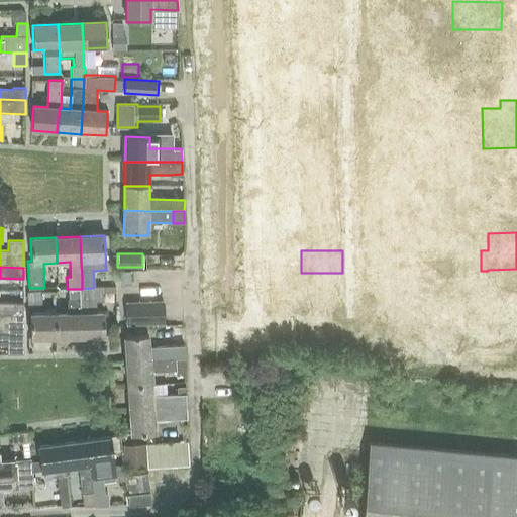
[(482,306),(482,307),(489,307),(489,306),(516,305),(516,269),(488,270),(488,271),(489,287),(481,287),(482,306)]
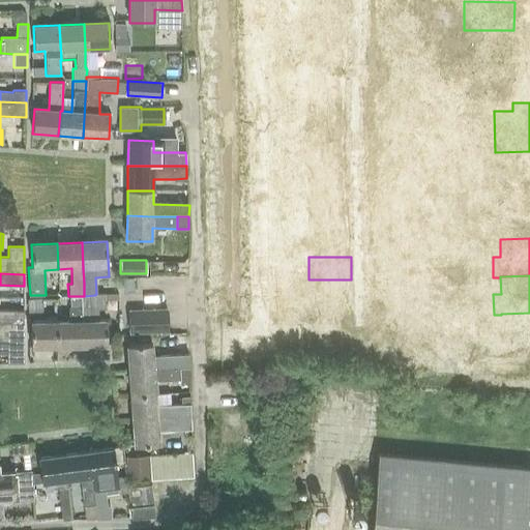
[(308,280),(308,301),(351,301),(351,280),(308,280)]
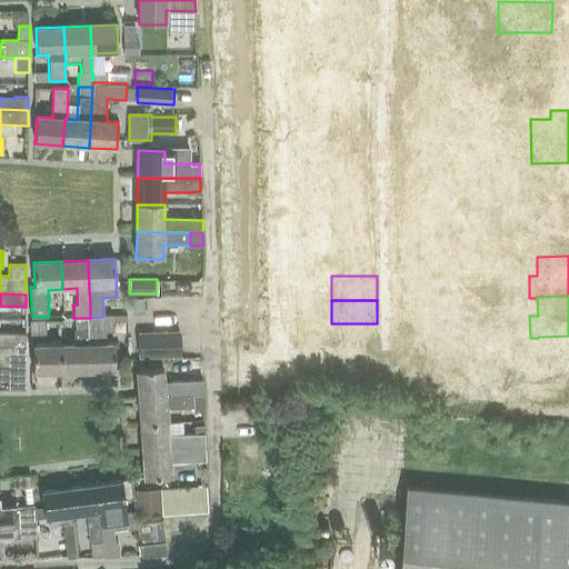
[(126,315),(103,316),(102,316),(102,317),(90,318),(86,318),(88,372),(116,371),(115,345),(106,345),(105,331),(112,331),(112,322),(127,321),(126,315)]
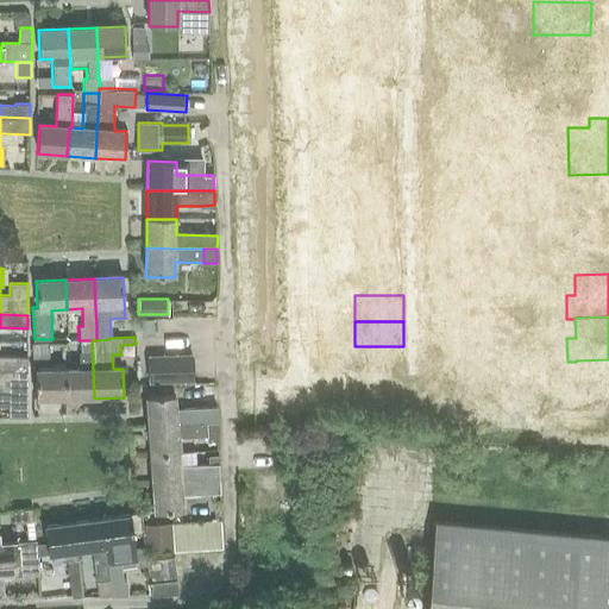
[(64,370),(66,399),(94,399),(92,340),(79,340),(80,352),(79,352),(79,370),(64,370)]
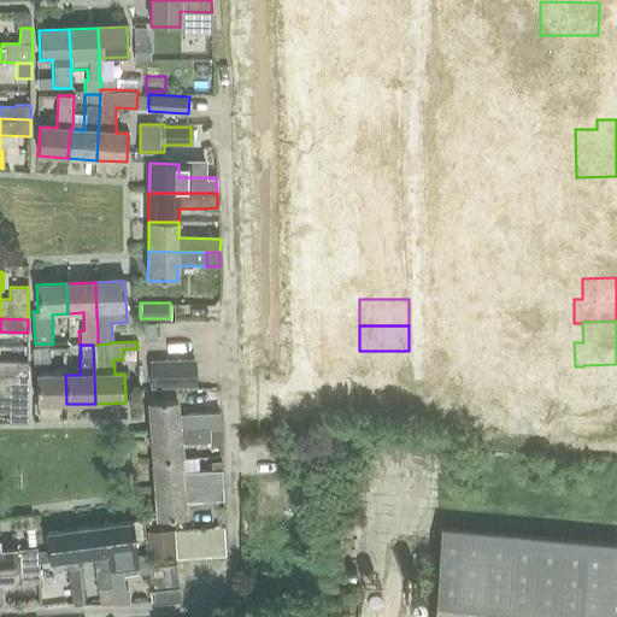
[(33,364),(48,363),(47,347),(31,348),(33,364)]
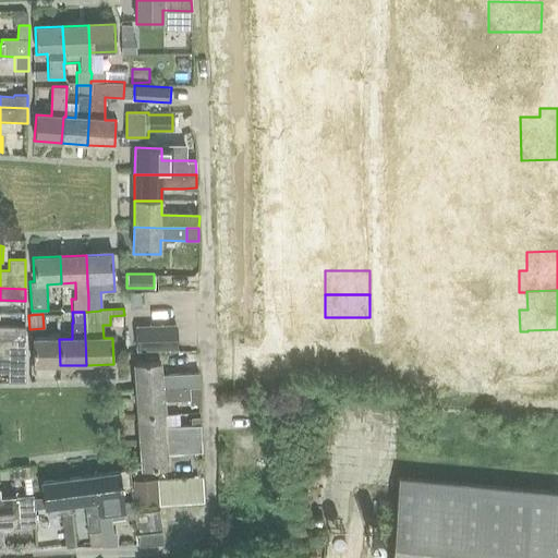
[(325,317),(325,341),(370,341),(370,317),(325,317)]
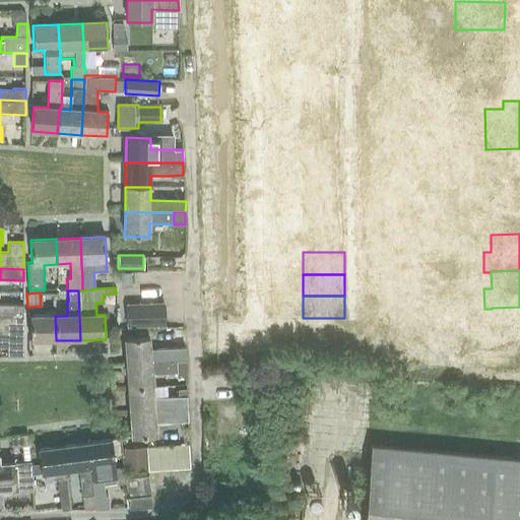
[(126,305),(127,327),(166,326),(166,303),(126,305)]
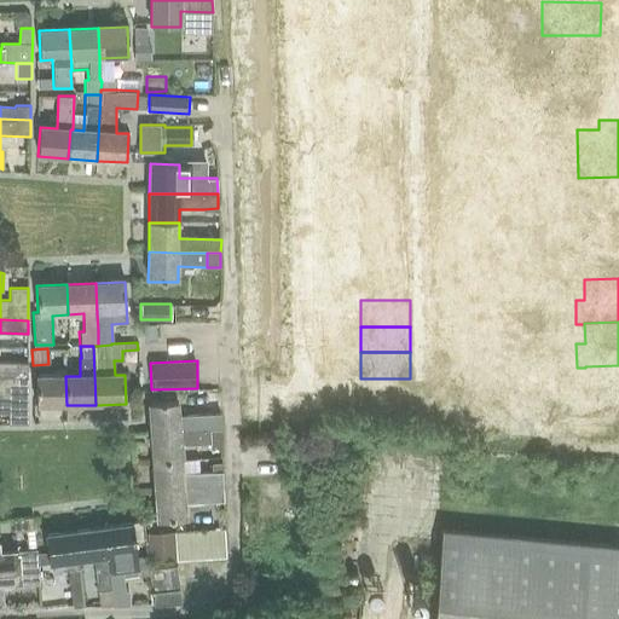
[(0,377),(27,377),(28,377),(29,362),(13,362),(0,362),(0,377)]
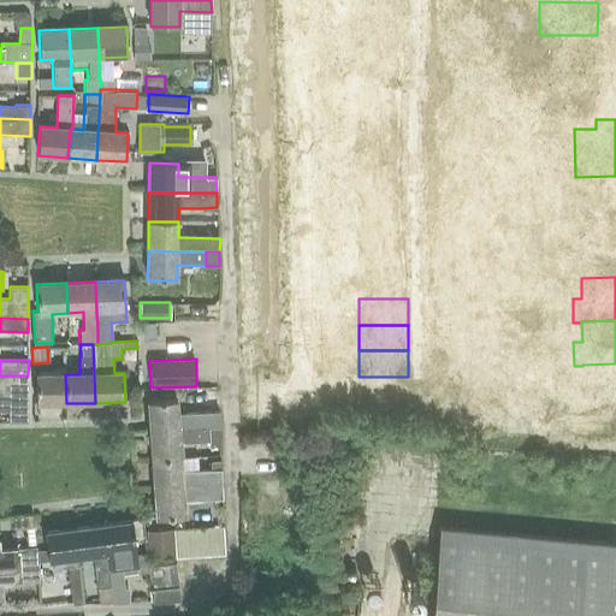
[(574,385),(574,409),(615,408),(615,363),(582,365),(582,366),(582,385),(574,385)]
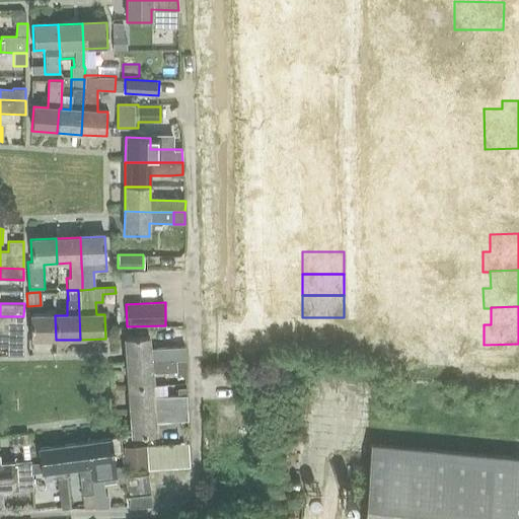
[(30,341),(56,340),(55,315),(55,309),(43,310),(43,316),(30,316),(30,341)]
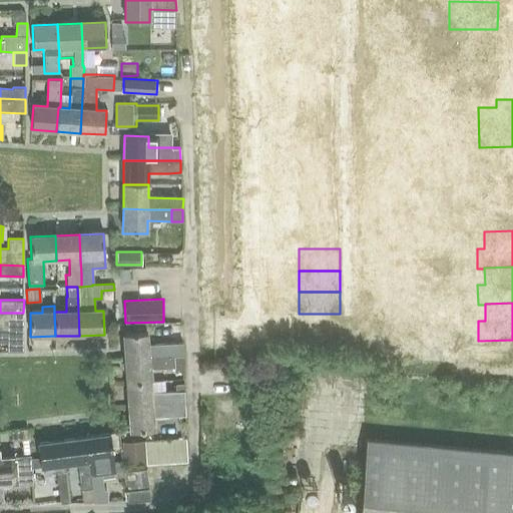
[(12,350),(22,350),(22,313),(0,313),(0,330),(12,331),(12,350)]
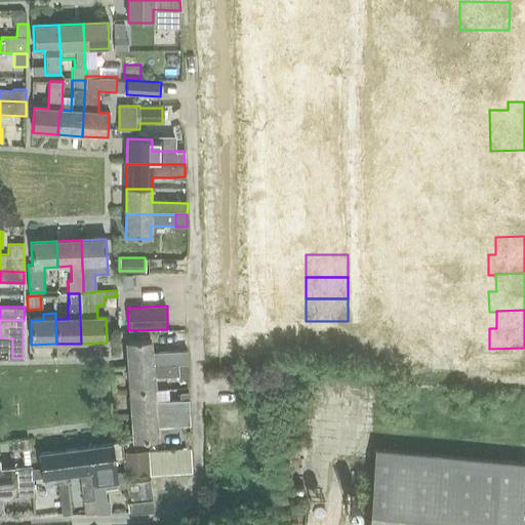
[(126,342),(128,367),(187,364),(187,351),(153,353),(152,340),(126,342)]
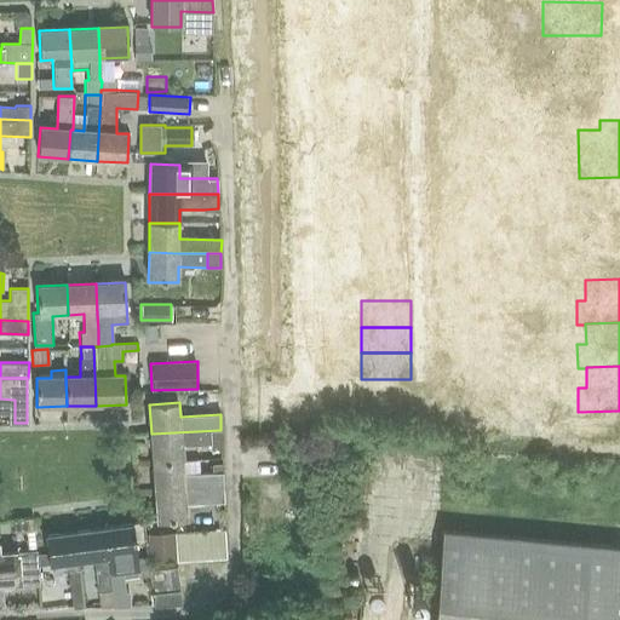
[(151,434),(153,464),(183,461),(183,446),(210,445),(210,452),(220,452),(220,458),(223,458),(220,430),(151,434)]
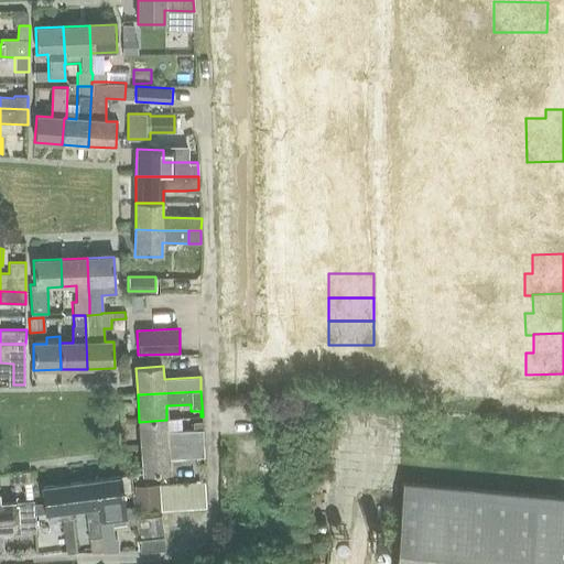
[(139,422),(141,448),(203,444),(202,430),(202,422),(193,423),(193,430),(167,431),(166,420),(139,422)]
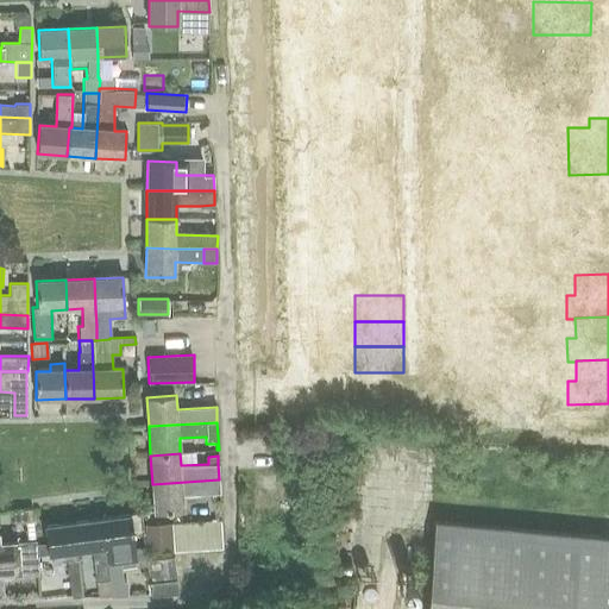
[(220,494),(219,479),(152,484),(154,513),(184,512),(183,495),(220,494)]
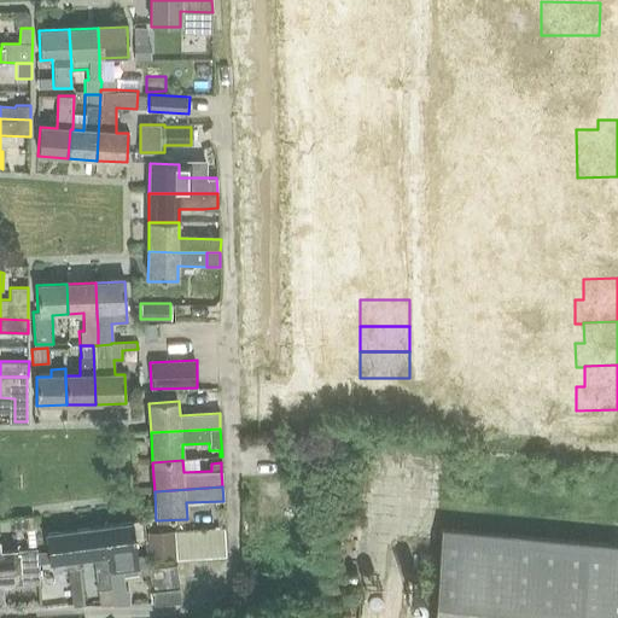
[(103,528),(112,606),(127,605),(126,590),(121,590),(118,572),(147,569),(146,555),(136,557),(132,524),(103,528)]
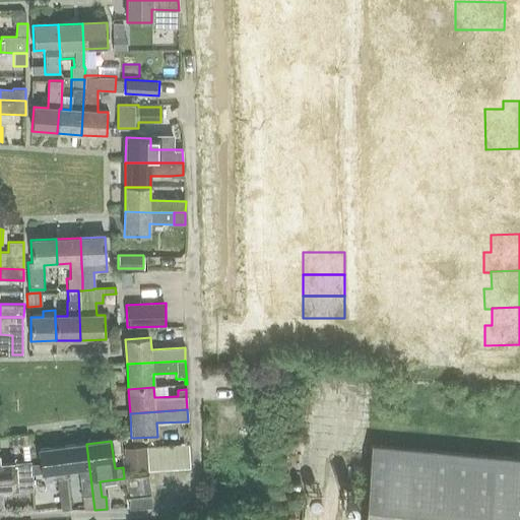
[(90,510),(94,510),(86,444),(63,447),(66,471),(76,470),(79,496),(88,495),(90,510)]
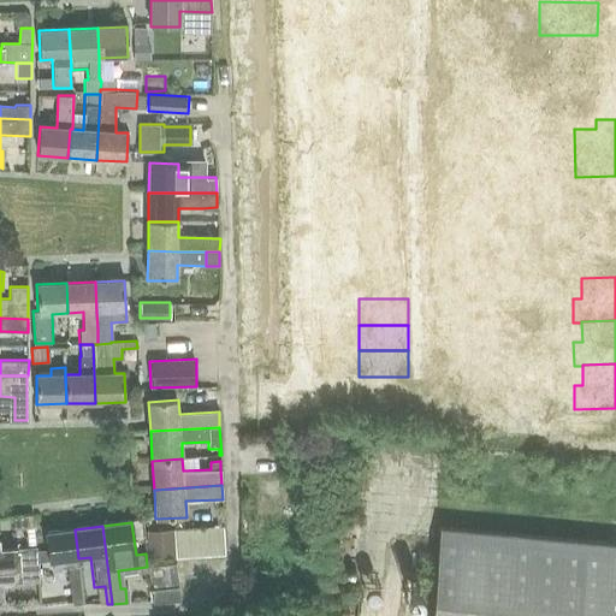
[(199,555),(212,554),(211,527),(197,528),(199,555)]
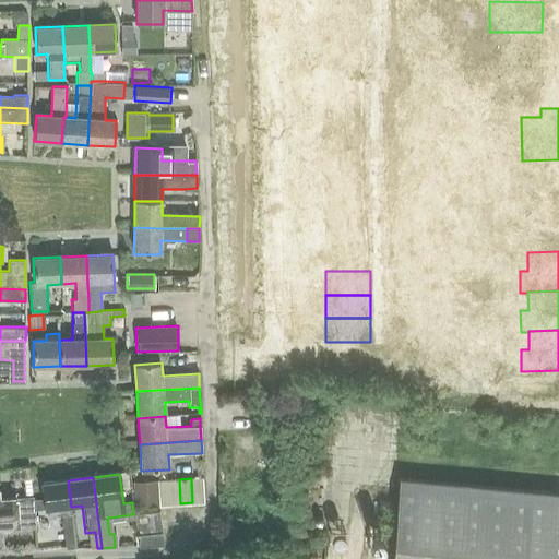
[(191,478),(192,502),(203,502),(201,478),(191,478)]
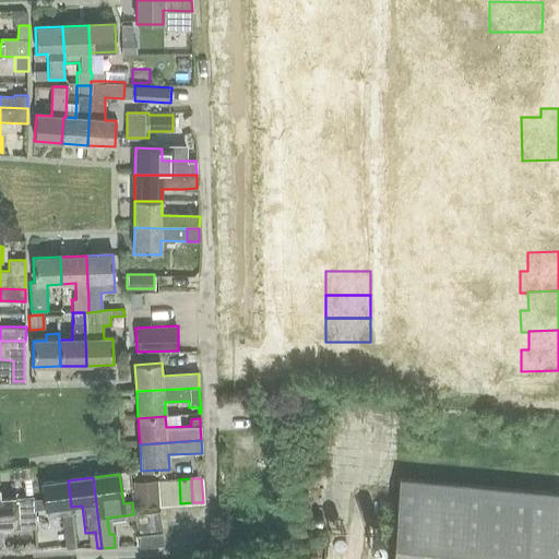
[(558,558),(558,494),(400,478),(391,558),(558,558)]
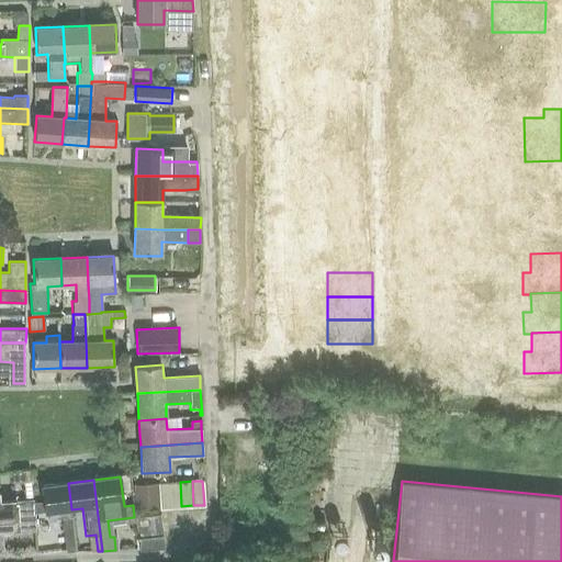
[(169,507),(181,506),(180,482),(168,483),(169,507)]
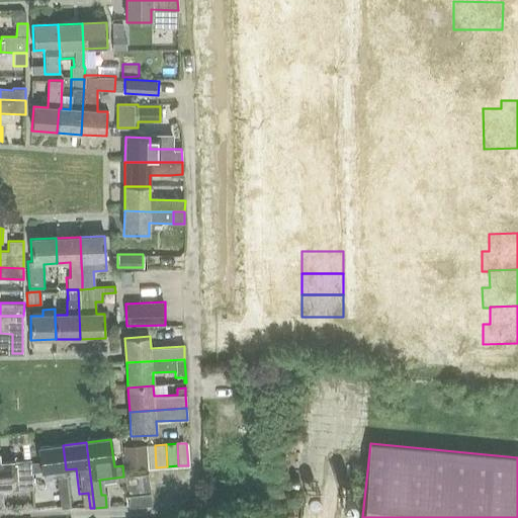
[(65,469),(66,469),(63,445),(37,448),(40,472),(54,470),(54,475),(57,477),(61,509),(71,508),(65,469)]
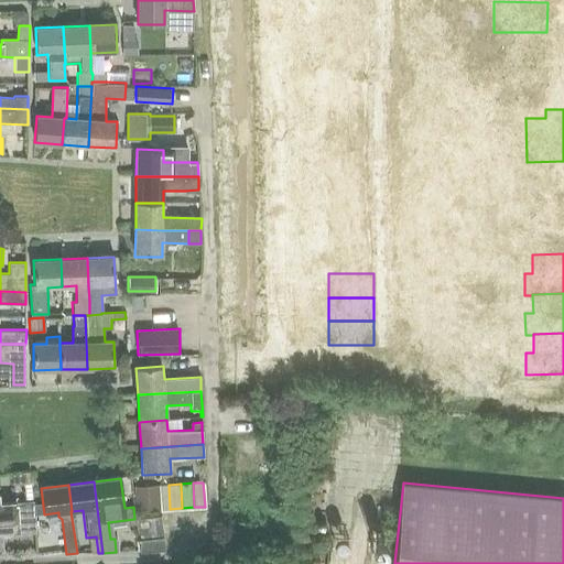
[(160,510),(170,509),(169,485),(159,486),(160,510)]
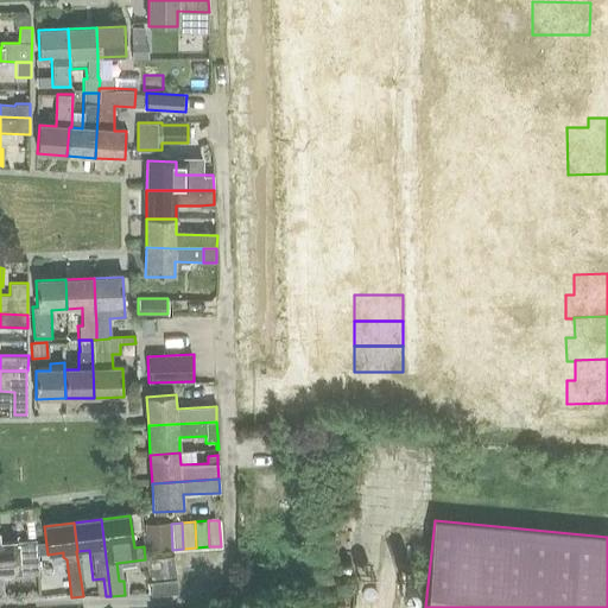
[(0,562),(37,561),(37,559),(36,543),(0,544),(0,562)]
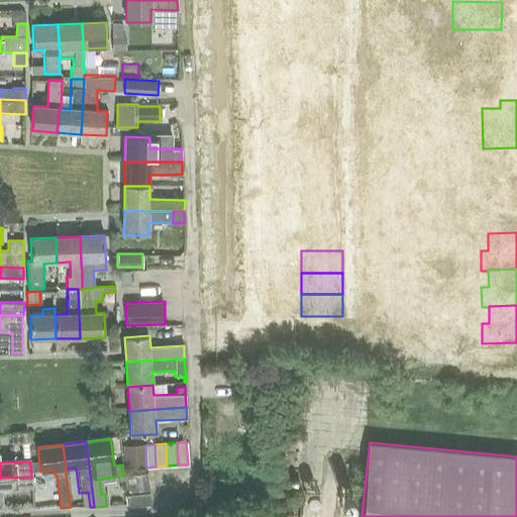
[(124,484),(147,481),(146,472),(123,475),(124,484)]
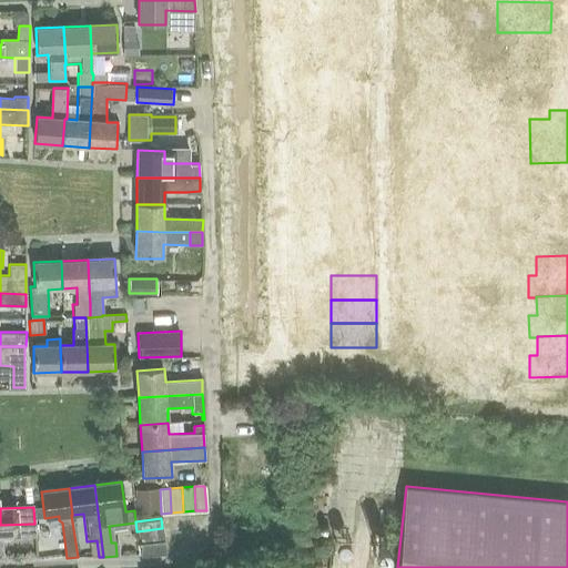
[(1,539),(36,537),(34,524),(0,525),(0,553),(1,553),(1,539)]
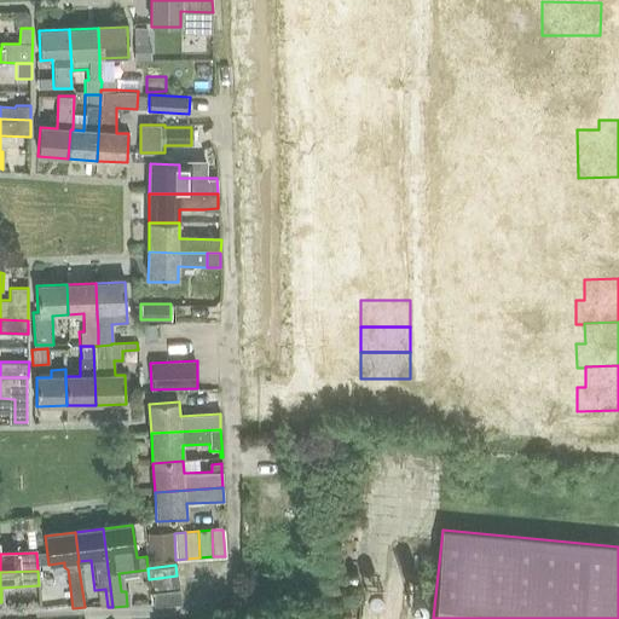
[(151,594),(178,590),(177,576),(149,579),(151,594)]
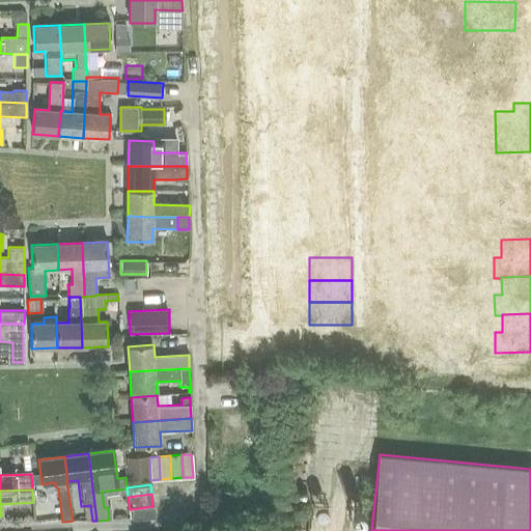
[(152,506),(130,509),(131,520),(155,516),(152,506)]
